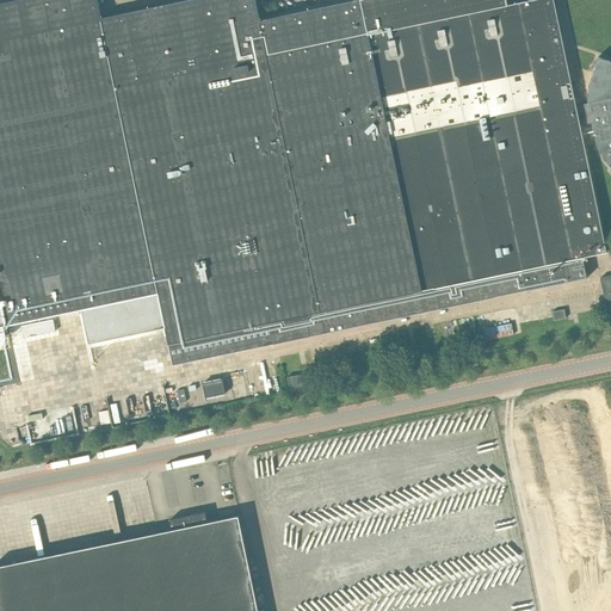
[(0,326),(7,325),(7,326),(8,326),(8,325),(82,309),(90,344),(166,328),(173,364),(587,278),(584,257),(608,252),(606,250),(580,127),(592,124),(596,142),(604,160),(610,166),(610,61),(598,57),(593,72),(588,86),(588,103),(588,104),(591,113),(579,116),(576,106),(572,82),(571,76),(554,0),(530,0),(508,5),(506,0),(356,0),(260,20),(255,0),(187,0),(102,18),(97,0),(17,0),(0,4),(0,326)]
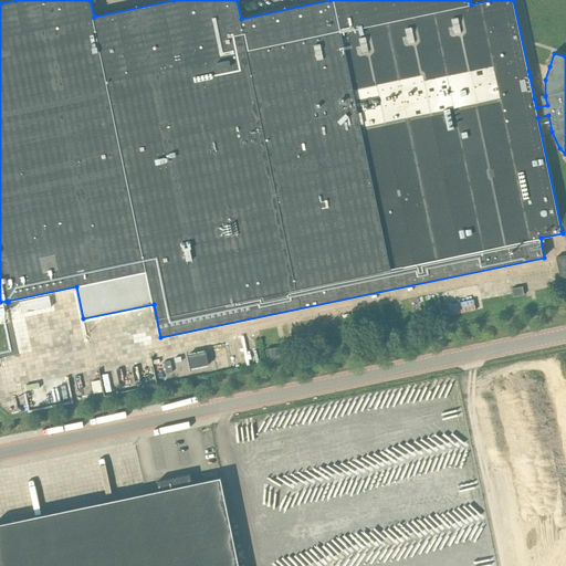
[(523,286),(512,289),(514,296),(524,294),(523,286)]
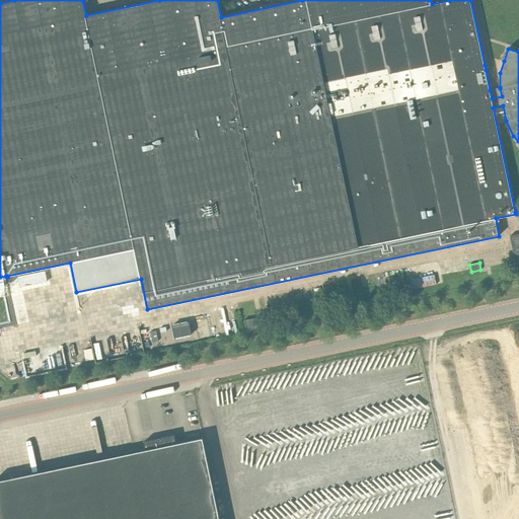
[(18,277),(20,287),(48,281),(46,271),(18,277)]
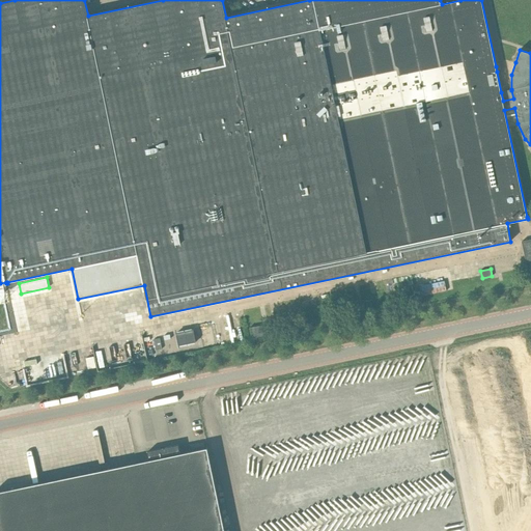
[(269,324),(250,328),(252,338),(271,334),(269,324)]
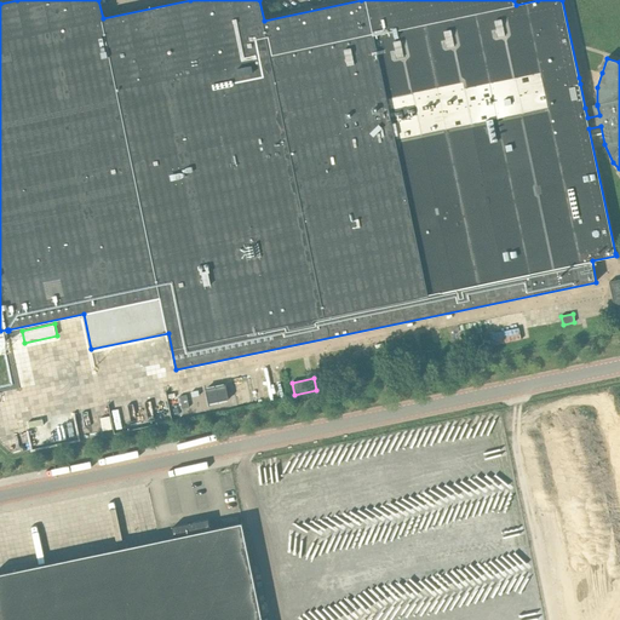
[(227,385),(206,389),(210,403),(229,400),(227,385)]
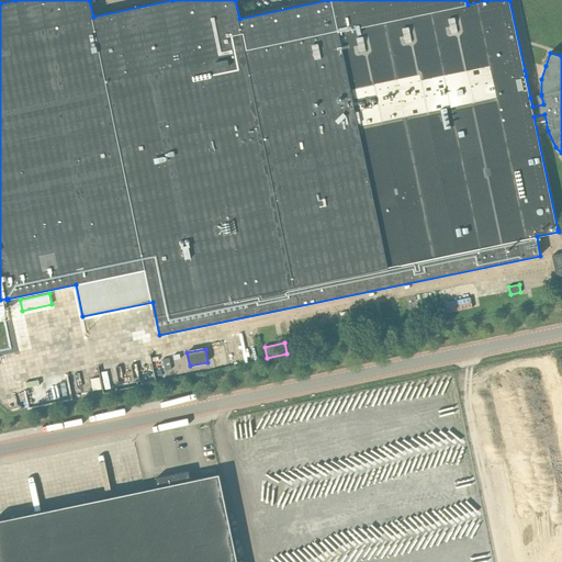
[(169,358),(163,359),(166,370),(171,369),(169,358)]
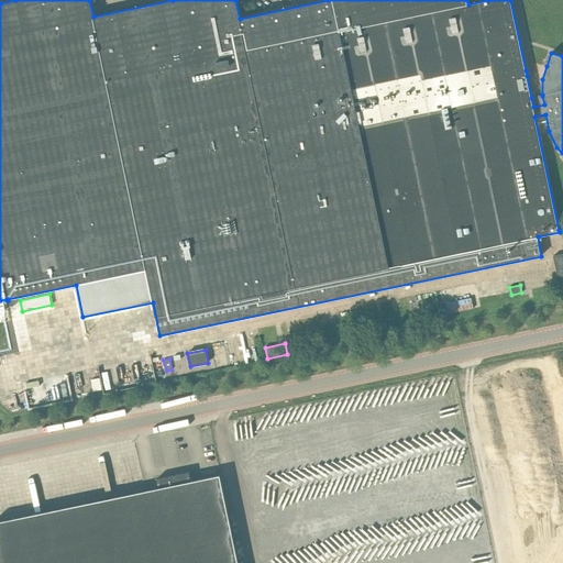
[(90,392),(99,389),(97,377),(88,379),(90,392)]
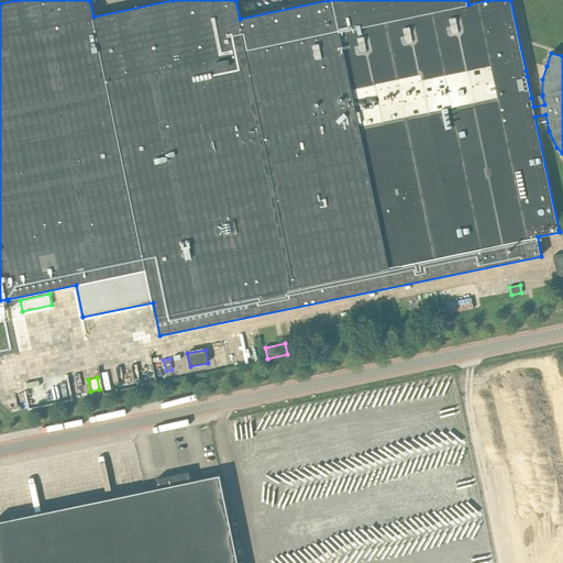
[(238,562),(220,475),(191,481),(189,472),(156,478),(158,488),(0,520),(0,562),(238,562)]
